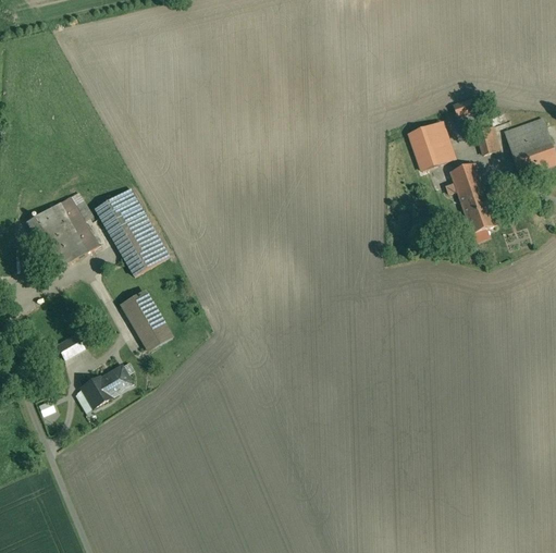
[(487,117),(480,119),(477,108),(458,113),(464,132),(476,128),(482,154),(499,148),(493,125),(491,125),(487,117)]
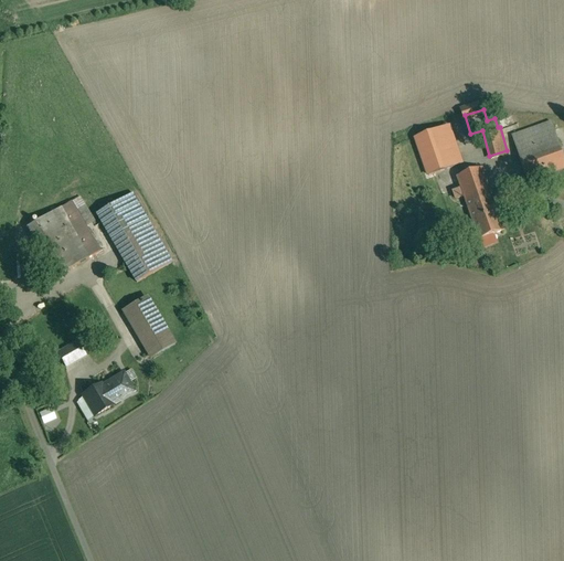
[(563,157),(551,118),(511,133),(527,177),(563,163),(563,157)]
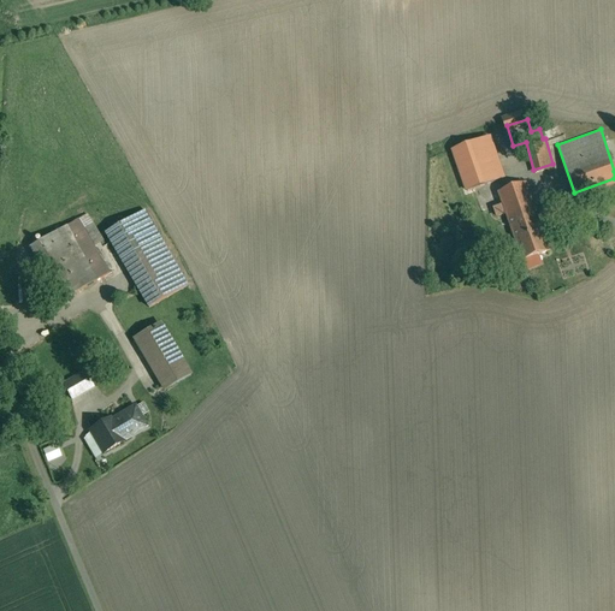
[(503,175),(490,134),(475,138),(490,179),(503,175)]
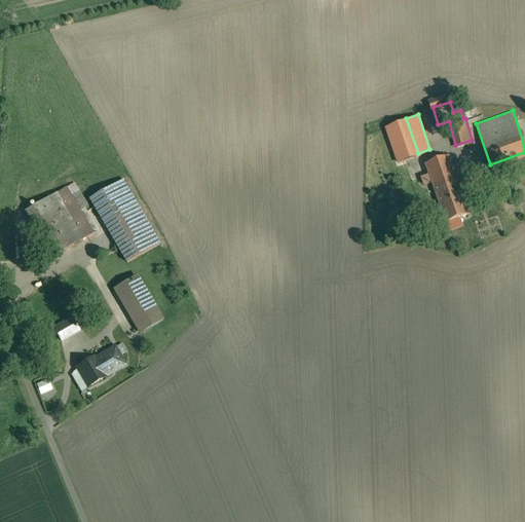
[(406,118),(377,127),(389,162),(401,158),(418,153),(406,118)]
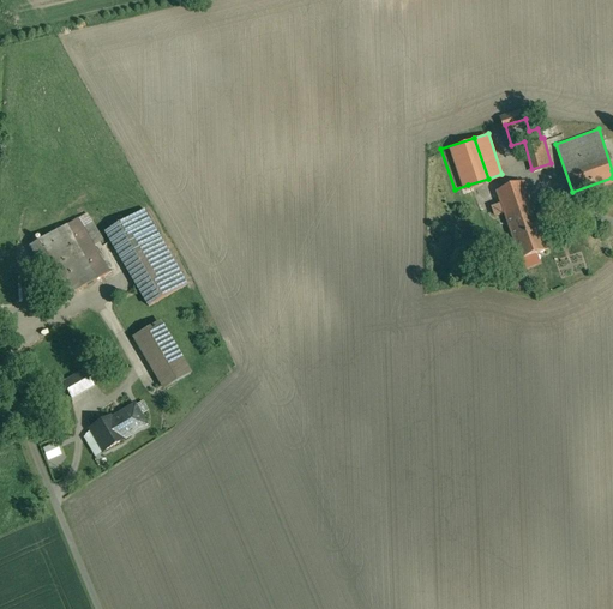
[(523,179),(496,188),(503,210),(530,200),(527,190),(523,179)]
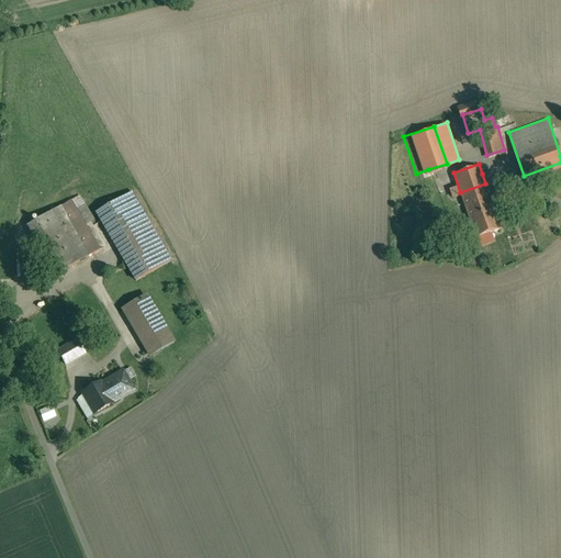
[(428,169),(416,174),(422,189),(434,186),(428,169)]
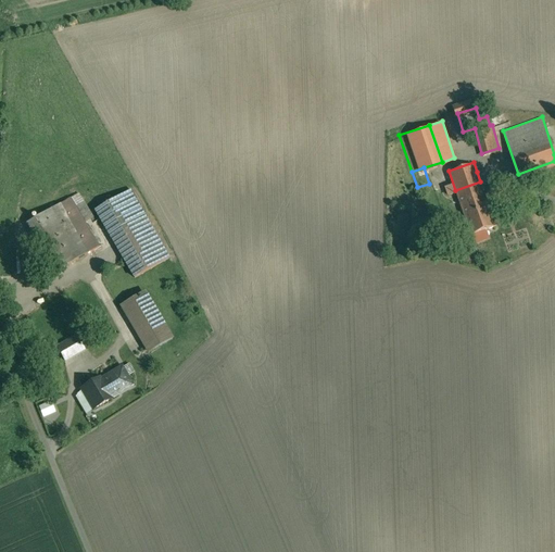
[(480,182),(455,190),(470,233),(495,224),(480,182)]
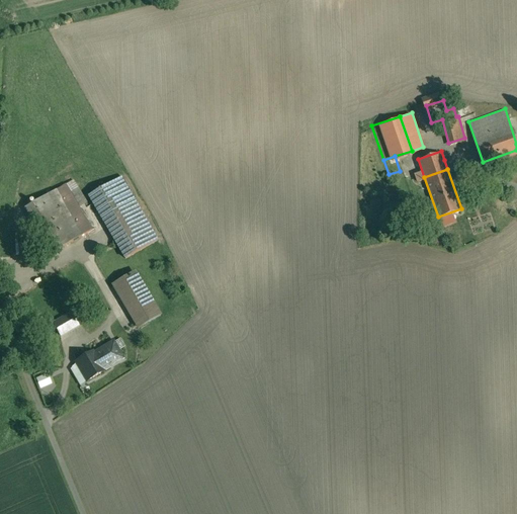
[(157,236),(121,174),(88,193),(124,255),(157,236)]
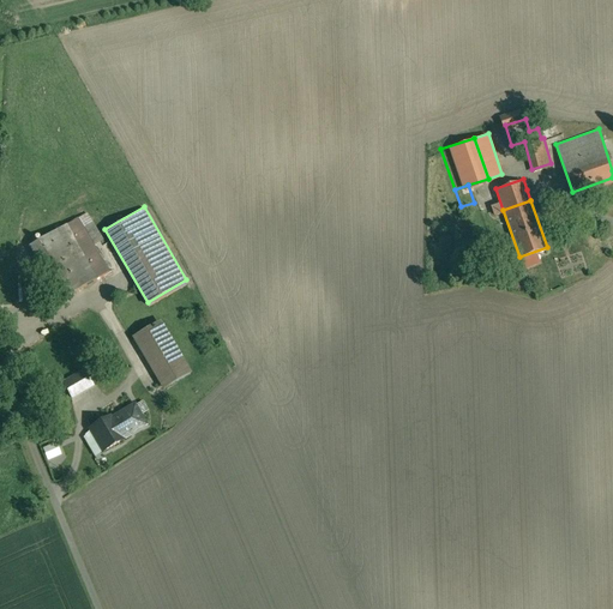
[(572,210),(559,217),(564,225),(577,219),(572,210)]
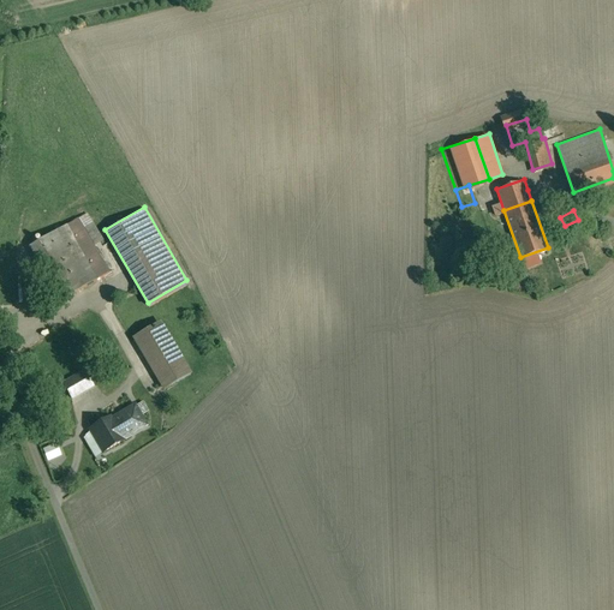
[(108,269),(77,215),(29,243),(51,280),(53,279),(63,295),(108,269)]
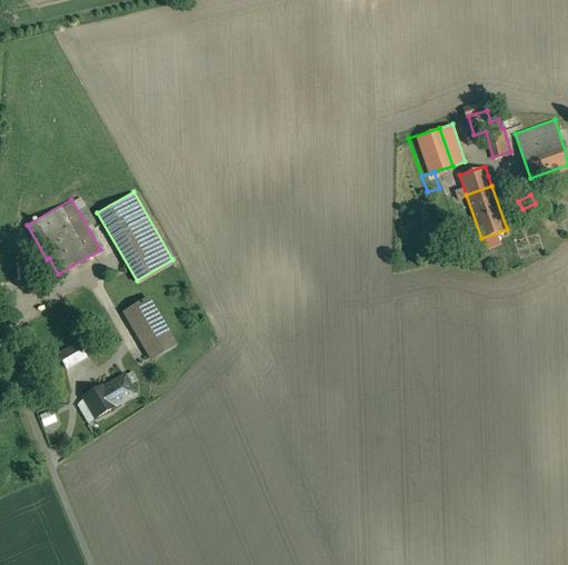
[(58,274),(49,258),(47,259),(42,263),(51,278),(58,274)]
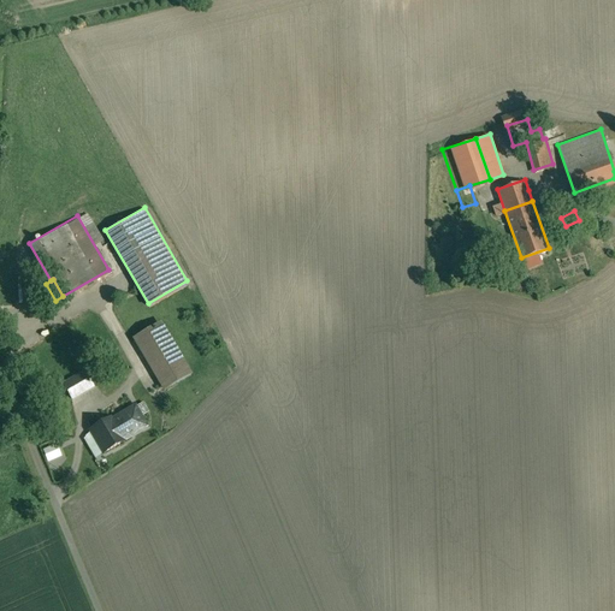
[(189,371),(160,320),(135,336),(164,385),(189,371)]
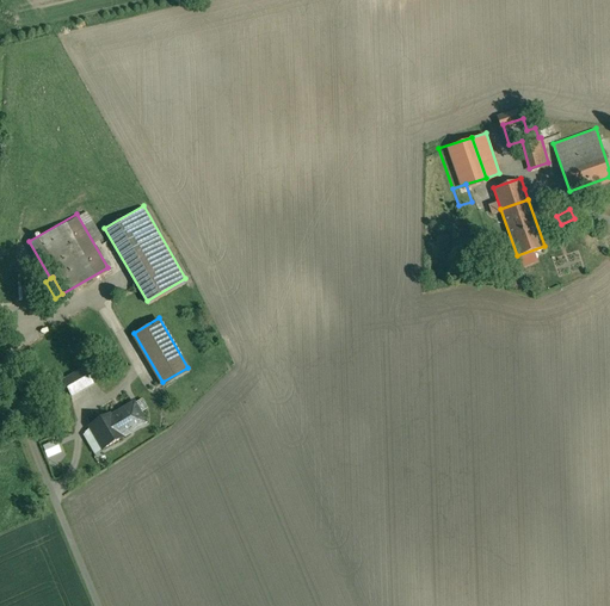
[(84,362),(60,376),(71,393),(93,379),(84,362)]
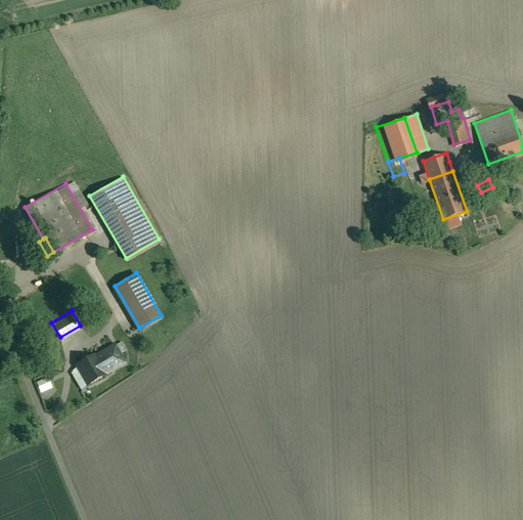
[(115,339),(94,351),(75,362),(68,367),(80,387),(126,359),(120,349),(126,346),(121,339),(116,341),(115,339)]
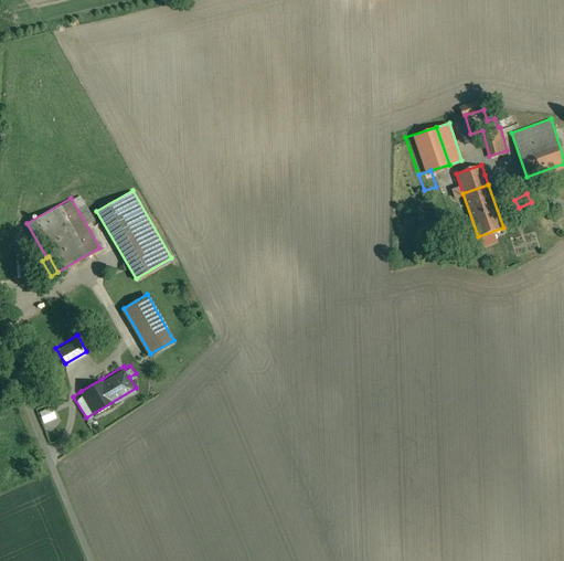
[(39,408),(43,419),(55,414),(51,403),(39,408)]
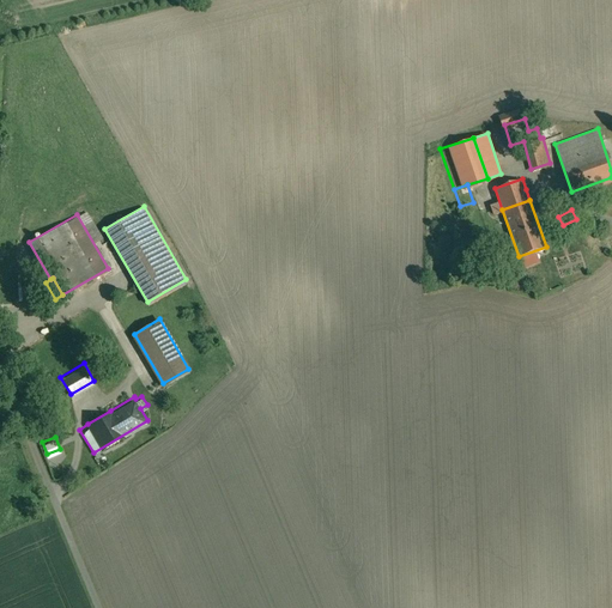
All buildings are outlined.
